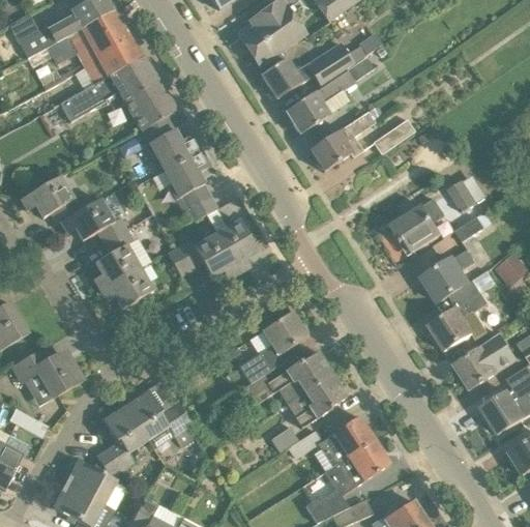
[(48,27),(47,27),(55,44),(81,30),(80,29),(113,10),(107,0),(89,0),(69,11),(72,16),(58,23),(56,20),(46,24),(48,27)]
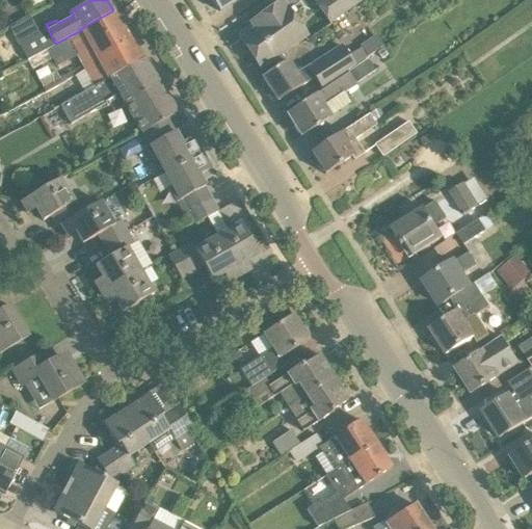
[(212,0),(219,10),(235,0),(212,0)]
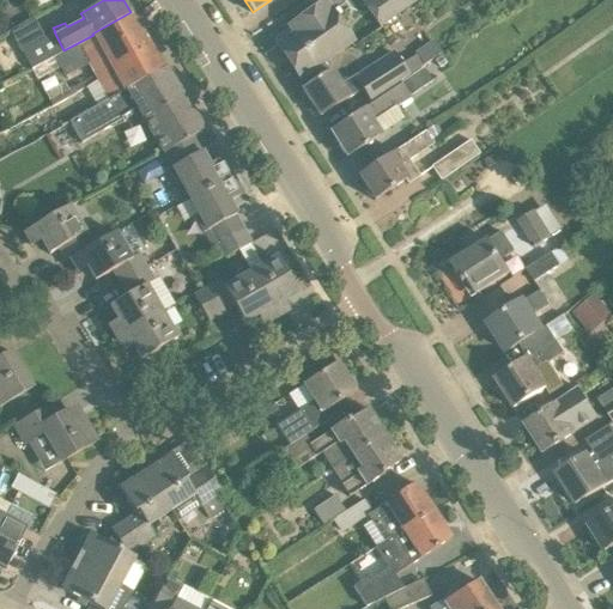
[(381,23),(413,0),(364,0),(381,23)]
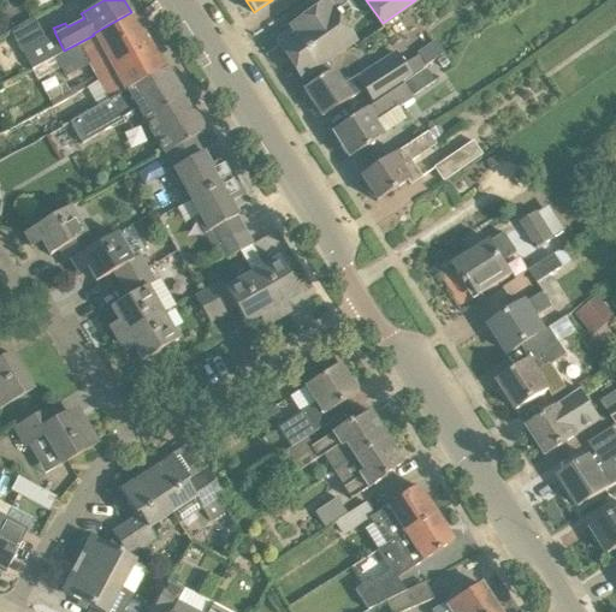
[(280,43),(302,75),(354,40),(326,1),(292,24),(297,31),(280,43)]
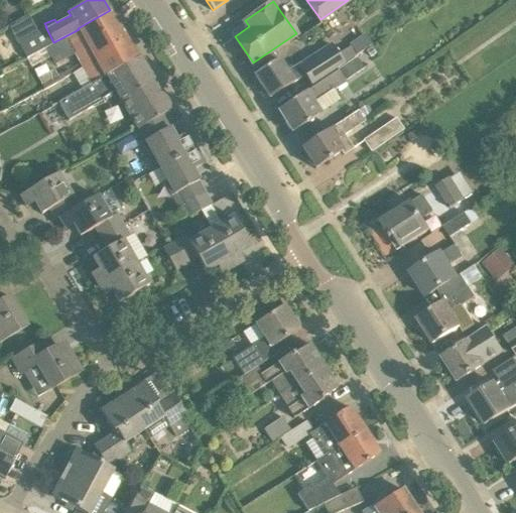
[(84,63),(127,39),(111,10),(110,10),(78,28),(79,29),(53,42),(45,46),(40,48),(25,56),(30,68),(51,56),(54,62),(76,51),(84,63)]
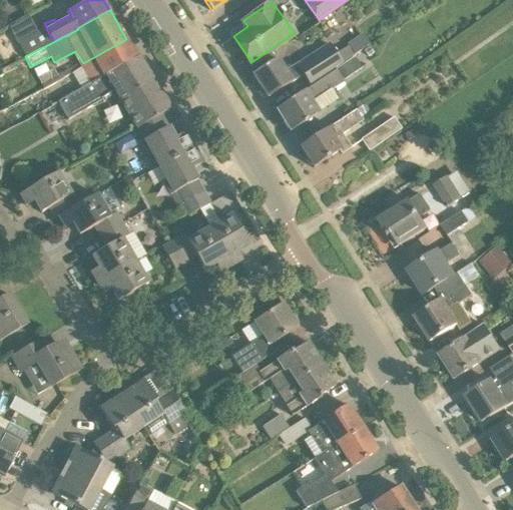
[(30,15),(9,25),(17,40),(32,32),(37,29),(30,15)]
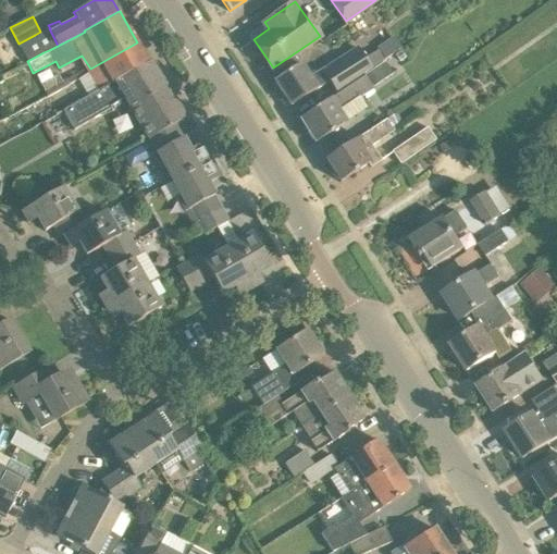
[(90,69),(101,88),(148,62),(137,42),(90,69)]
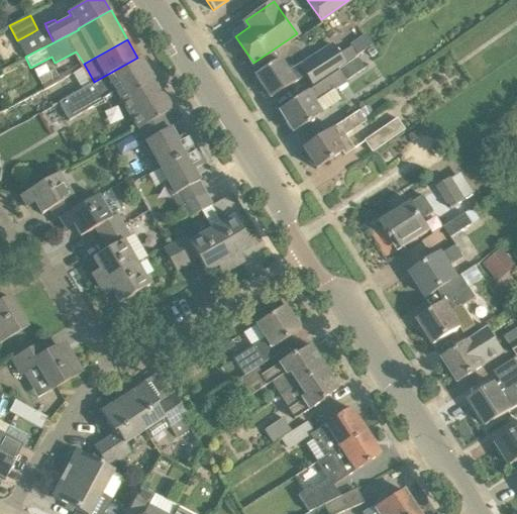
[(306,73),(313,83),(337,67),(344,62),(337,52),(331,42),(301,63),(300,60),(288,68),(280,56),(254,73),(270,97),(296,80),(306,73)]
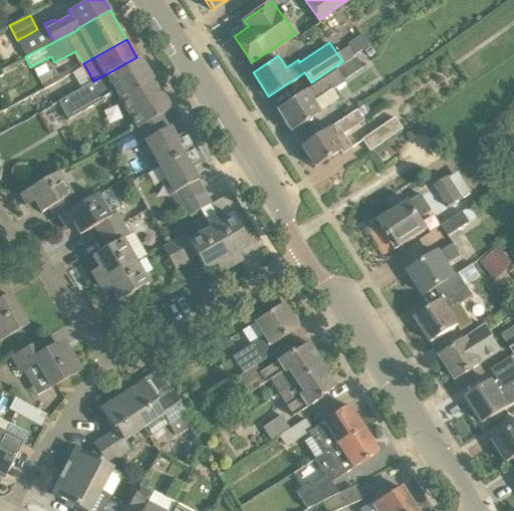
[(342,61),(354,52),(348,43),(335,51),(342,61)]
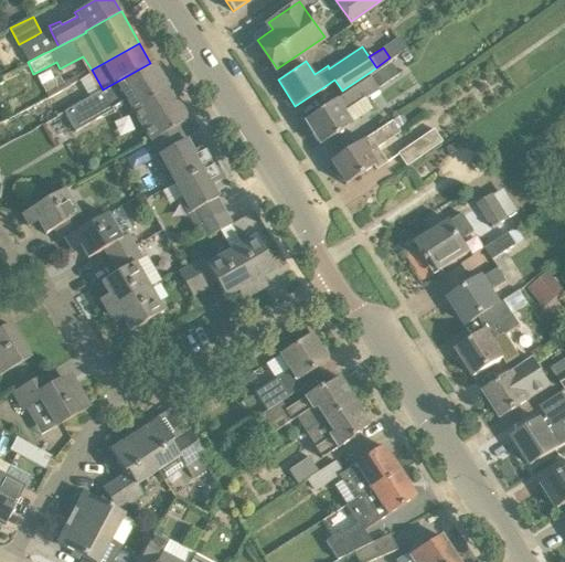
[(391,60),(371,73),(379,86),(400,73),(391,60)]
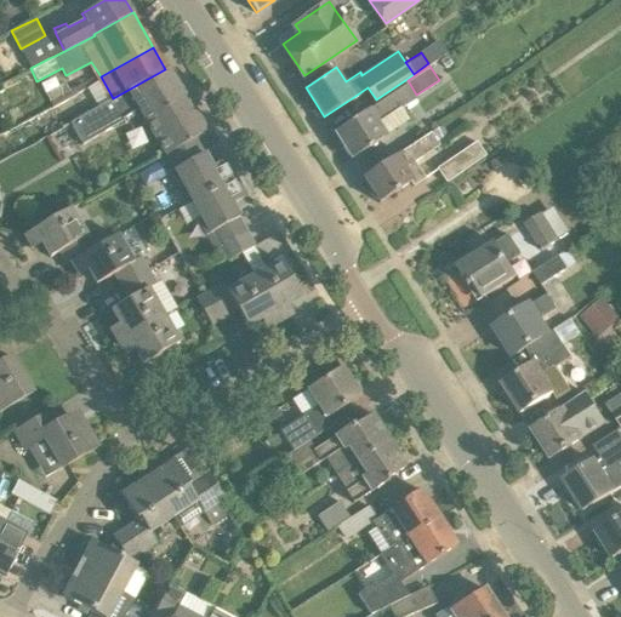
[(137,108),(144,120),(165,154),(195,136),(208,129),(187,95),(186,96),(169,67),(165,69),(113,98),(77,119),(86,138),(124,118),(123,116),(137,108)]
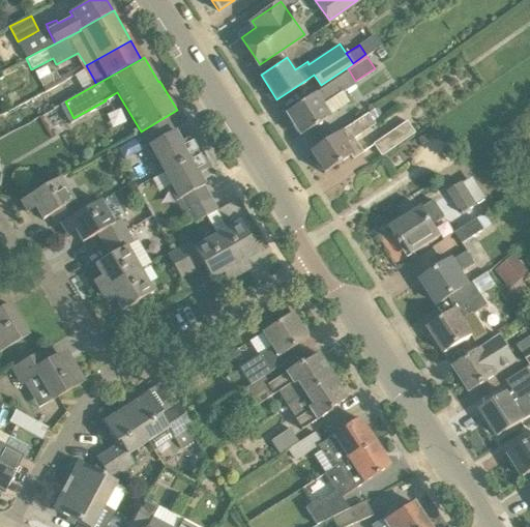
[(322,104),(355,83),(346,68),(321,85),(314,90),(315,92),(285,112),(300,135),(330,114),(322,104)]
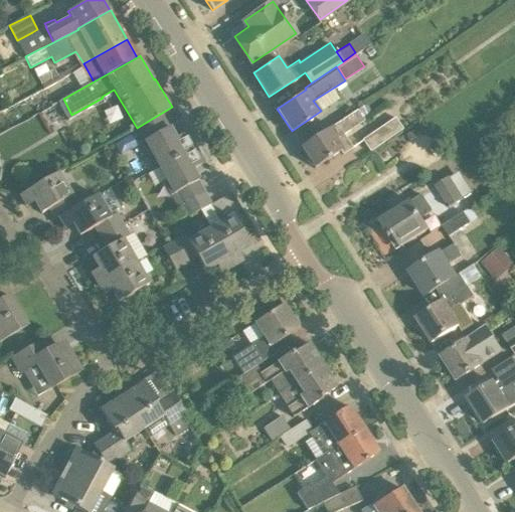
[(301,146),(308,156),(307,159),(310,163),(313,164),(314,167),(341,150),(343,153),(352,147),(344,134),(364,120),(357,109),(301,146)]
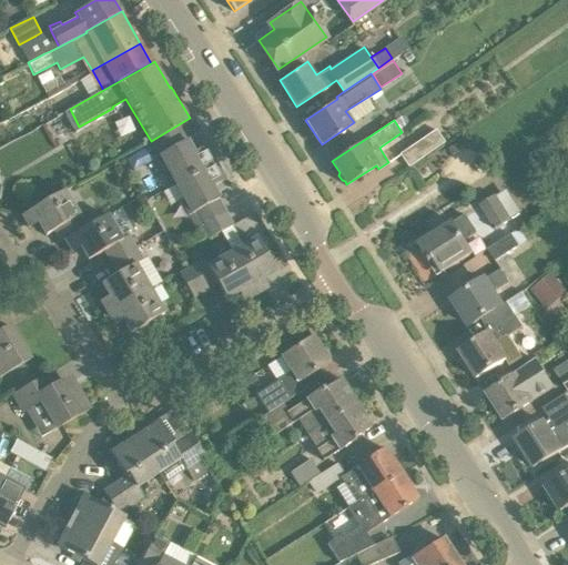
[(174,183),(214,160),(205,144),(193,151),(179,124),(151,141),(149,142),(164,172),(168,170),(174,183)]
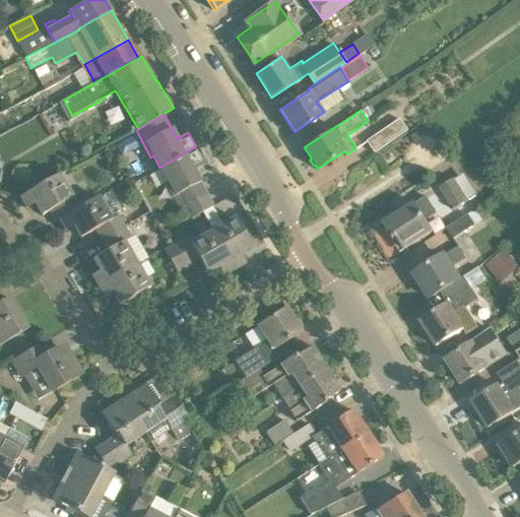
[(29,120),(37,136),(47,132),(40,116),(29,120)]
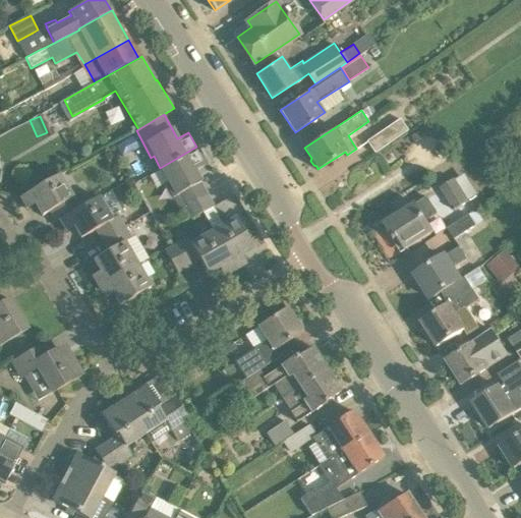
[(400,117),(366,139),(374,152),(407,129),(400,117)]
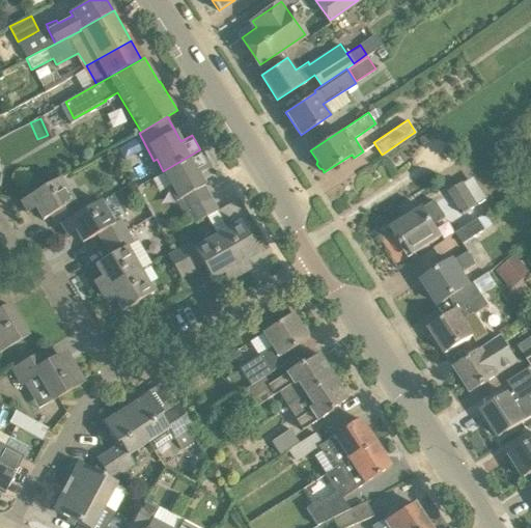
[(210,167),(200,149),(163,171),(170,185),(168,186),(183,213),(188,210),(211,196),(198,173),(210,167)]
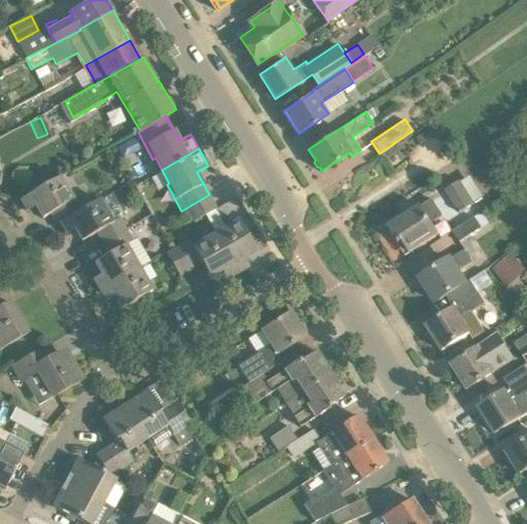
[(74,198),(60,174),(21,198),(27,209),(35,205),(42,216),(49,212),(57,222),(60,220),(79,209),(73,198),(74,198)]
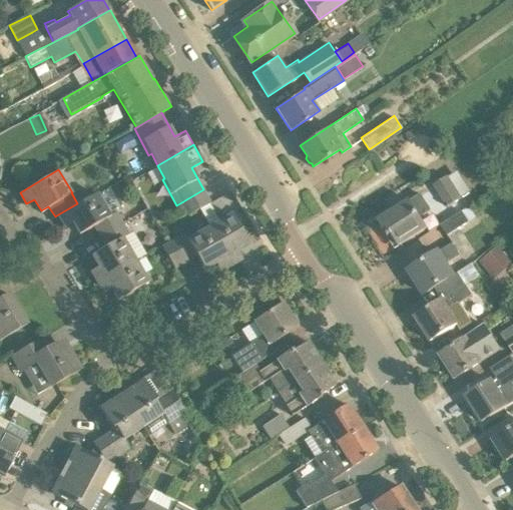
[(433,184),(448,206),(462,196),(471,190),(458,169),(448,174),(433,184)]
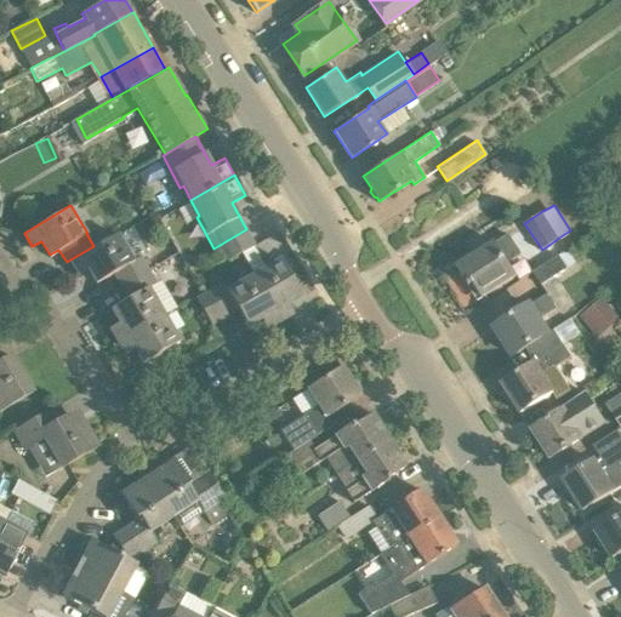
[(241,251),(254,273),(281,320),(294,313),(288,303),(302,296),(281,257),(266,266),(246,229),(220,245),(227,260),(241,251)]
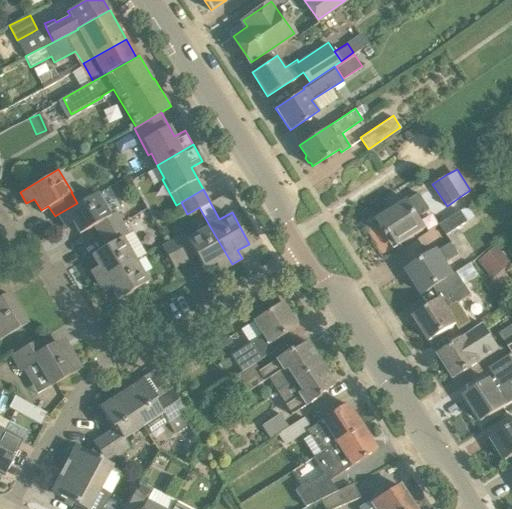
[(64,225),(72,221),(79,232),(95,223),(101,235),(123,222),(116,210),(110,213),(97,192),(77,203),(58,214),(64,225)]
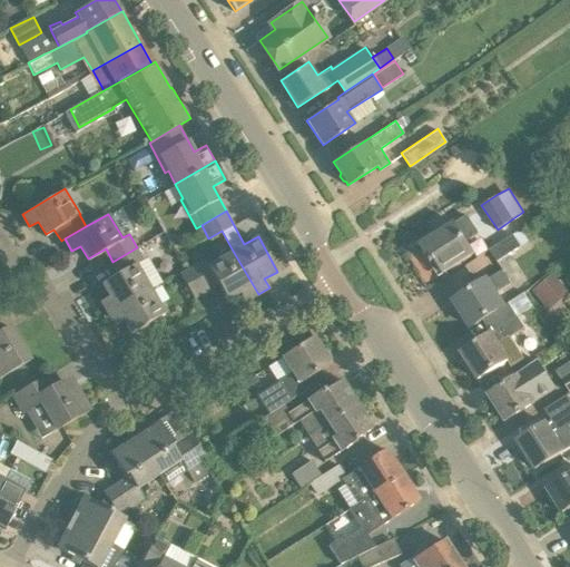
[(420,244),(431,263),(435,261),(443,272),(474,252),(467,240),(480,232),(468,214),(420,244)]
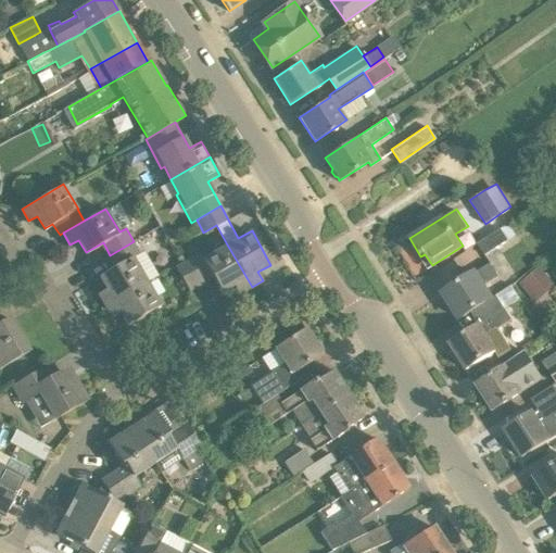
[(164,236),(159,225),(149,230),(155,242),(164,236)]
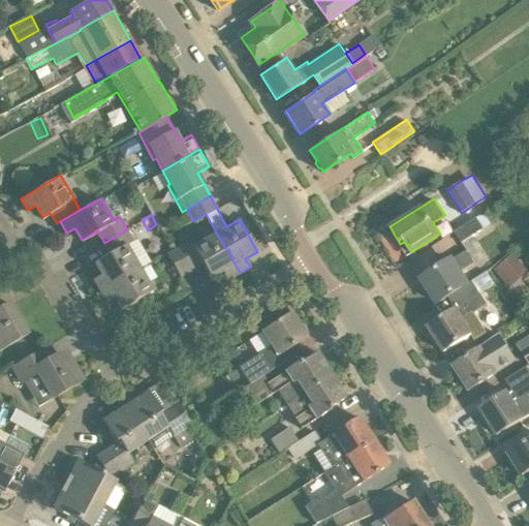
[(476,216),(455,230),(461,242),(484,227),(476,216)]
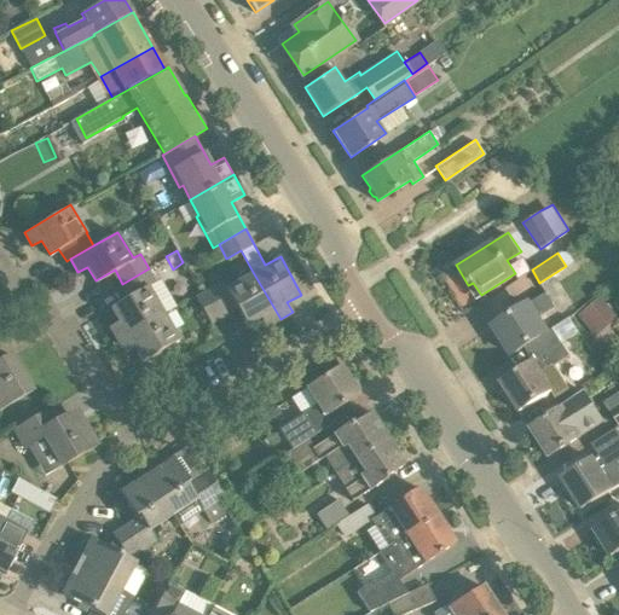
[(122,284),(129,296),(111,307),(120,320),(110,326),(117,340),(165,312),(149,285),(156,280),(149,268),(122,284)]
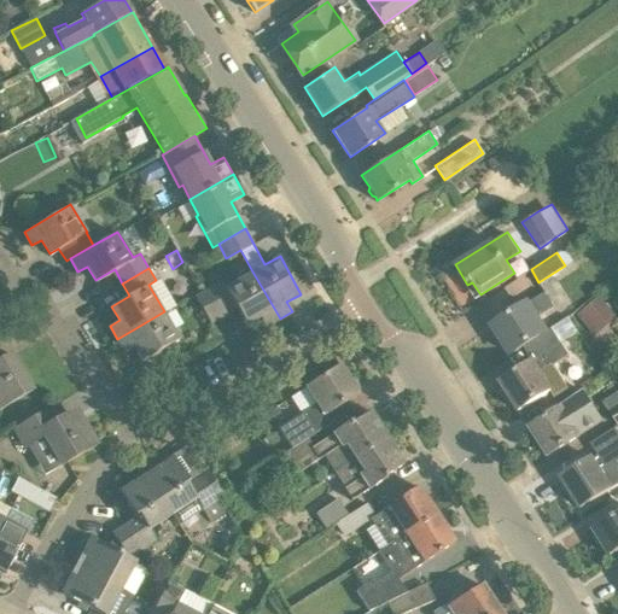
[(267,326),(280,319),(252,272),(226,286),(221,279),(207,287),(222,314),(237,305),(246,325),(261,316),(267,326)]
